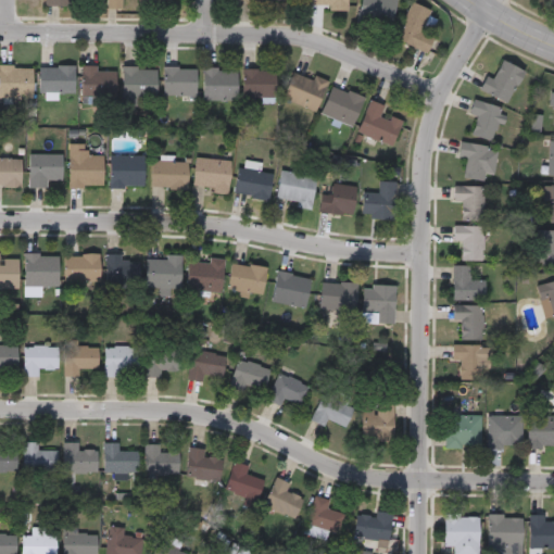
[(172,10),(171,0),(143,0),(143,10),(172,10)]
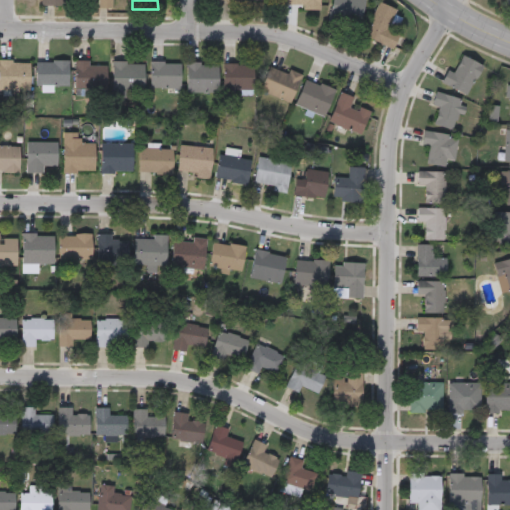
[(293,0),(293,10),(326,10),(326,0),(293,0)]
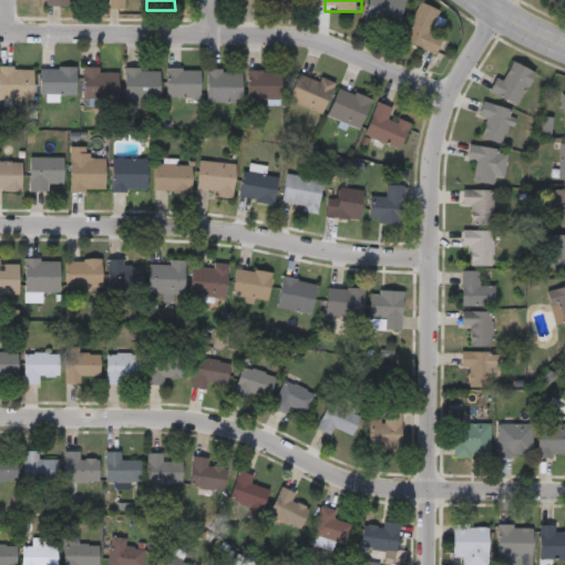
[(404,0),(400,29),(366,22),(369,0),(404,0)]
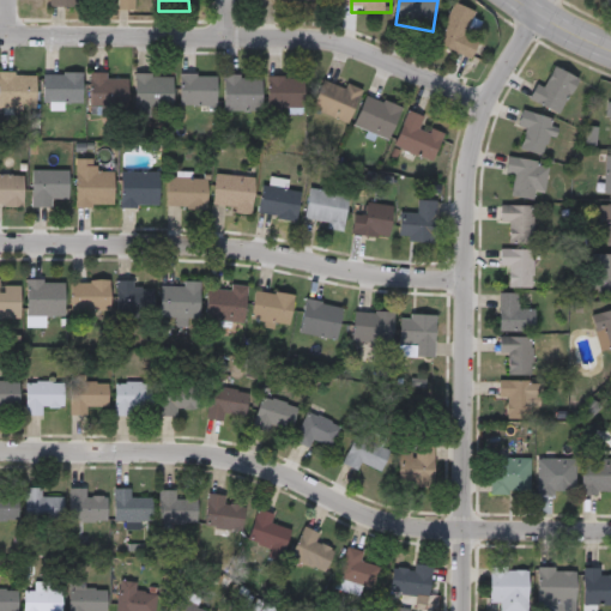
[(472,58),(439,44),(454,1),(476,10),(473,18),(483,22),(477,37),(479,38),(472,58)]
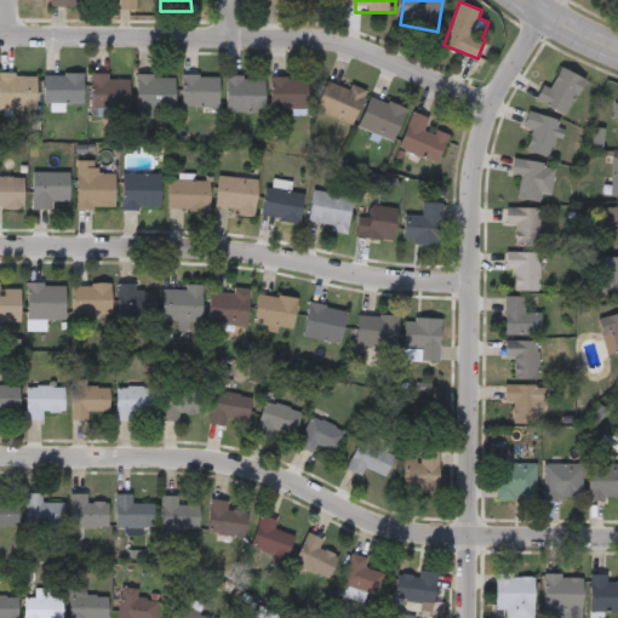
[(544,85),(551,89),(561,67),(585,78),(568,115),(537,101),(544,85)]
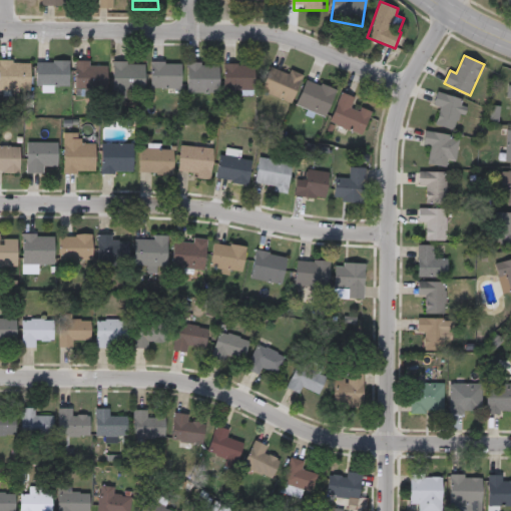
[(0,61),(31,61),(31,91),(0,91),(0,61)]
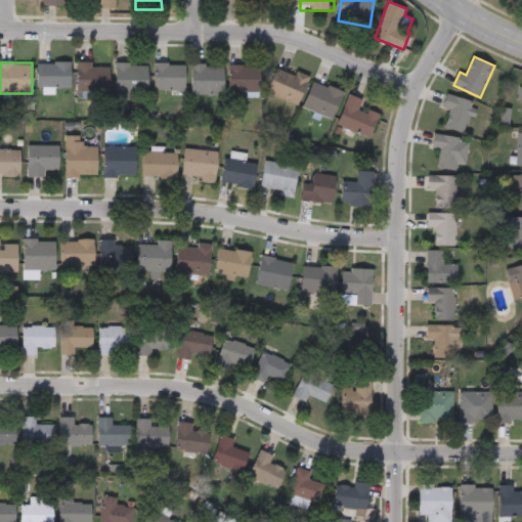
[(72,92),(38,92),(38,62),(72,62),(72,92)]
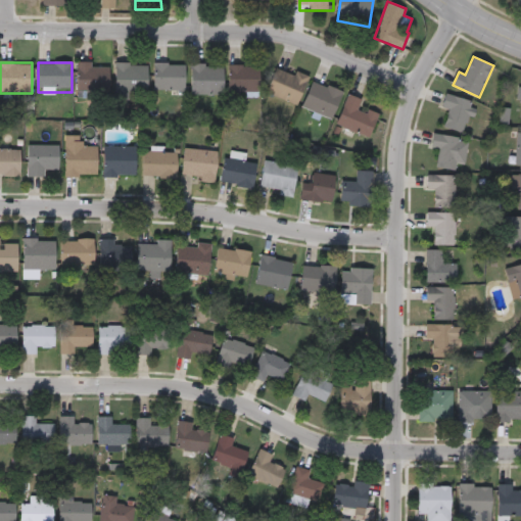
[(78,63),(110,63),(110,95),(78,95),(78,63)]
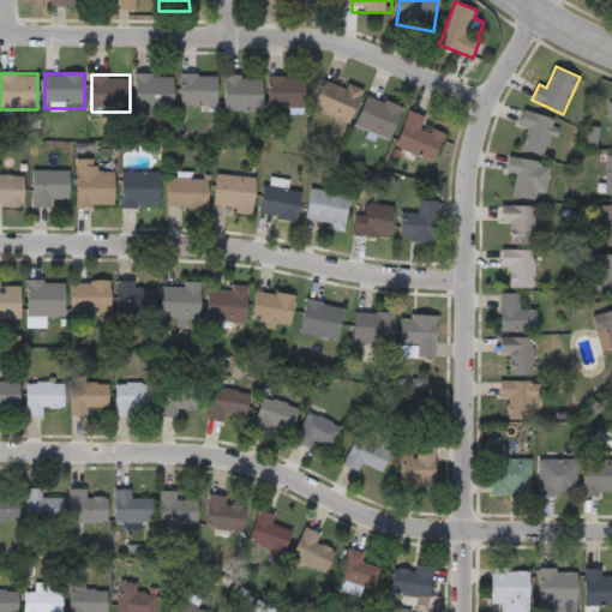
[(174,124),(137,124),(137,75),(174,75),(174,124)]
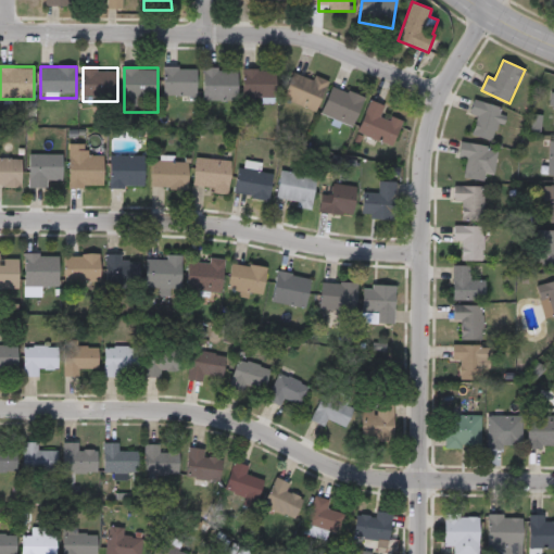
[(199,67),(199,102),(164,102),(164,67),(199,67)]
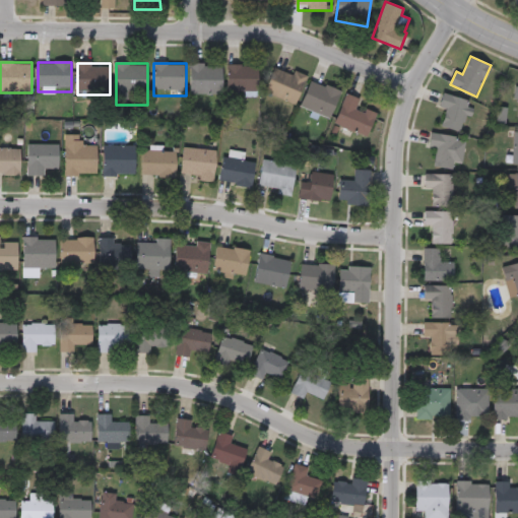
[(222,64),(222,93),(191,93),(191,64),(222,64)]
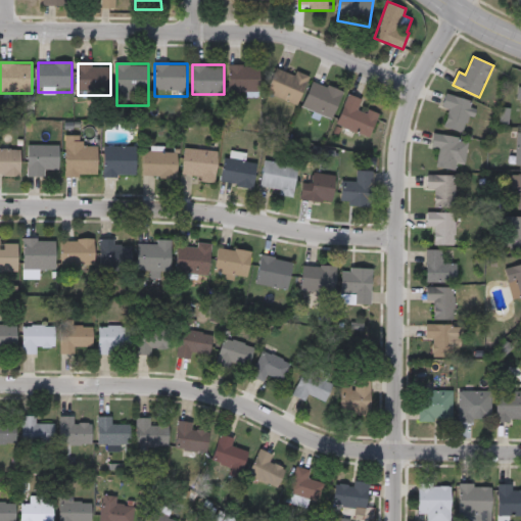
[(259,65),(259,92),(229,92),(229,65),(259,65)]
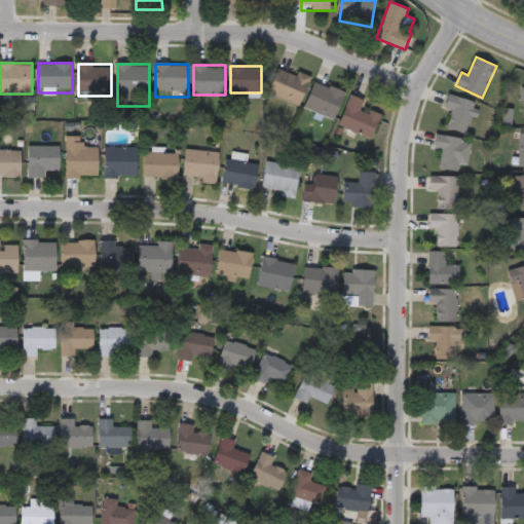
[(268,92),(278,68),(297,75),(298,71),(311,77),(300,106),(268,92)]
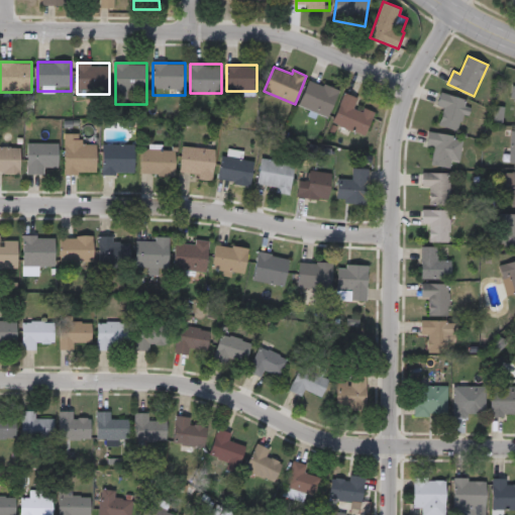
[(301,107),(309,81),(339,90),(331,115),(301,107)]
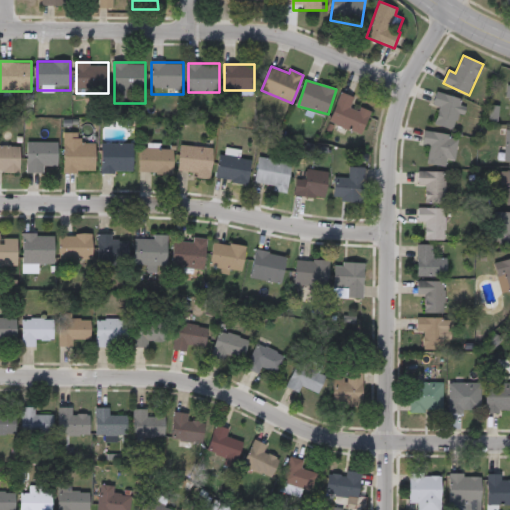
[(441,107),(433,104),(438,91),(464,100),(454,130),(435,123),(441,107)]
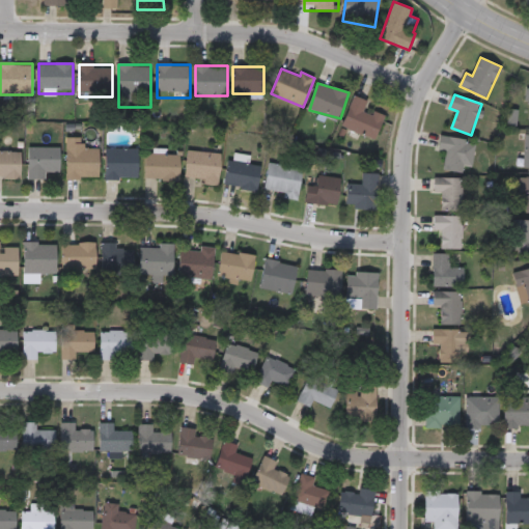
[(377,140),(343,129),(354,95),(368,101),(365,110),(385,117),(377,140)]
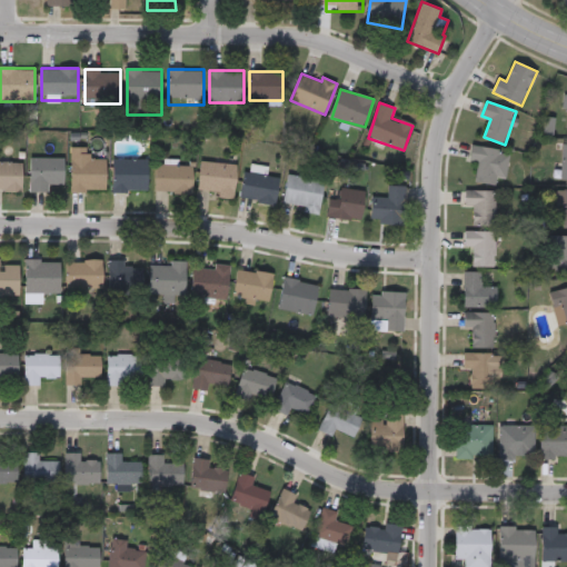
[(501,150),(497,186),(475,182),(478,162),(470,161),(474,146),(501,150)]
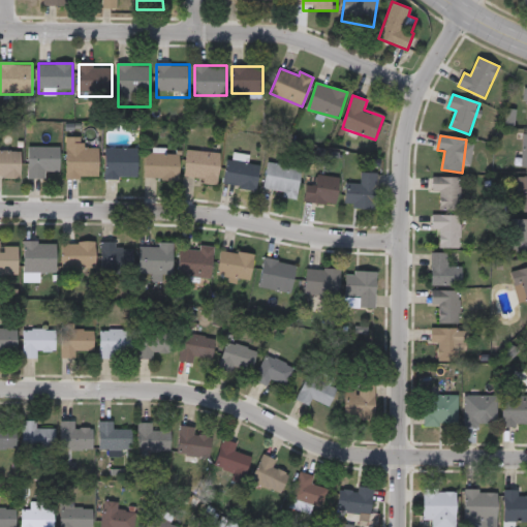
[(99,148),(99,178),(67,178),(67,137),(83,137),(83,148),(99,148)]
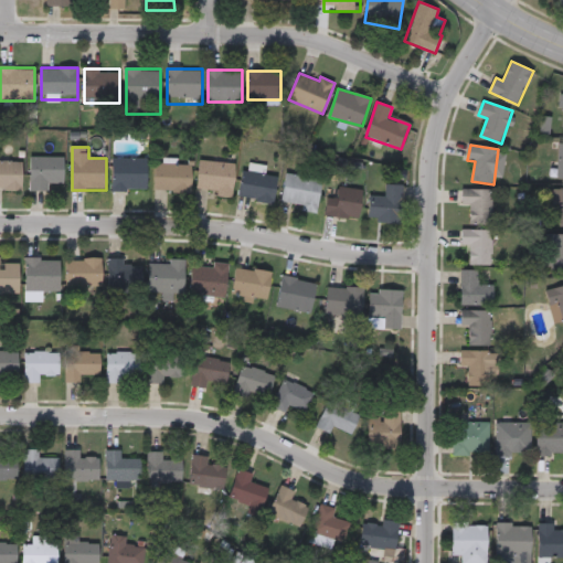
[(50,190),(31,190),(31,158),(65,158),(65,183),(50,183),(50,190)]
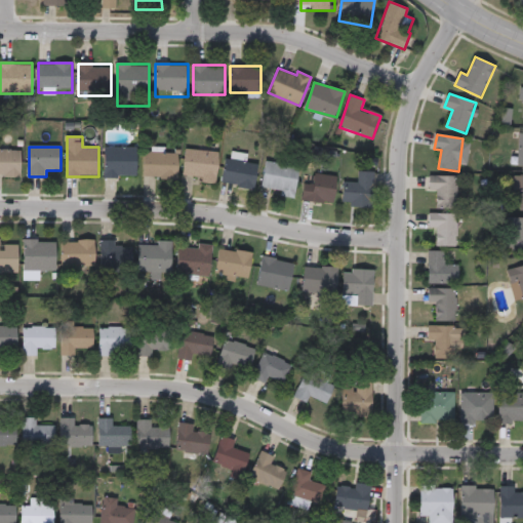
[(137,176),(105,176),(105,147),(137,147),(137,176)]
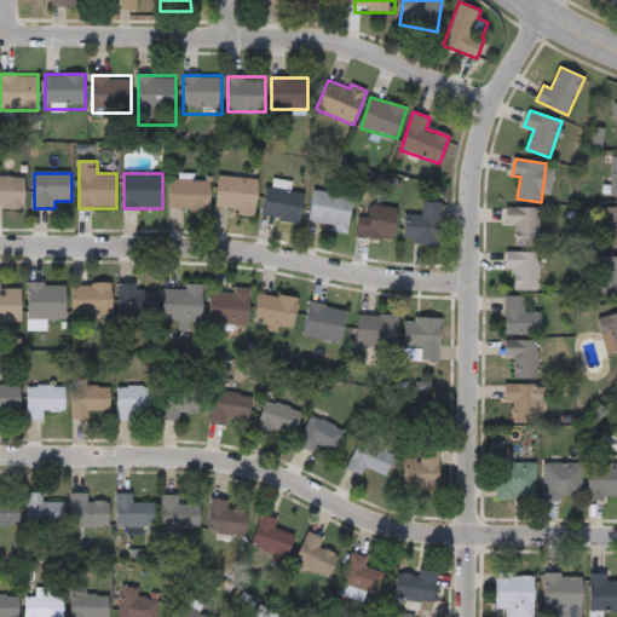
[(0,176),(26,176),(26,207),(0,207),(0,176)]
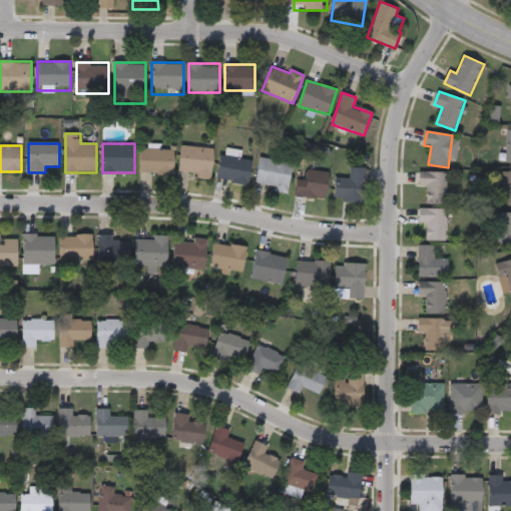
[(197,173),(179,172),(181,146),(213,148),(211,179),(197,178),(197,173)]
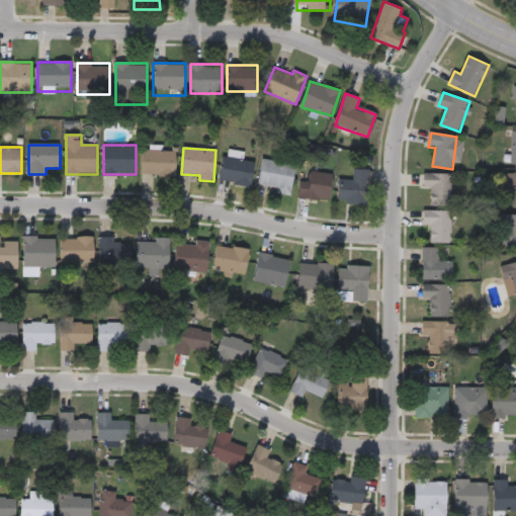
[(143,151),(176,151),(176,176),(143,176),(143,151)]
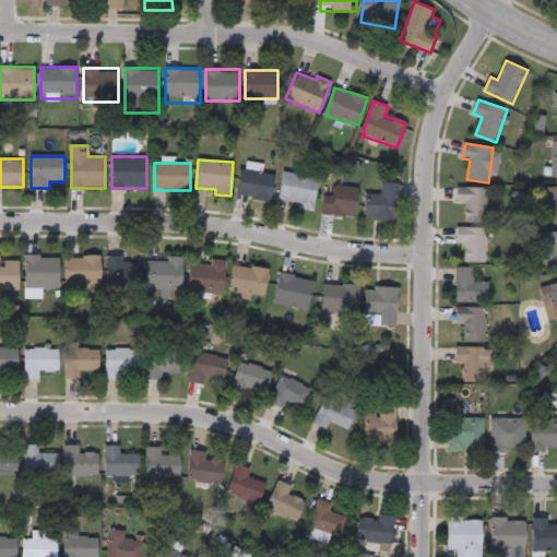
[(236,196),(240,169),(275,175),(272,201),(236,196)]
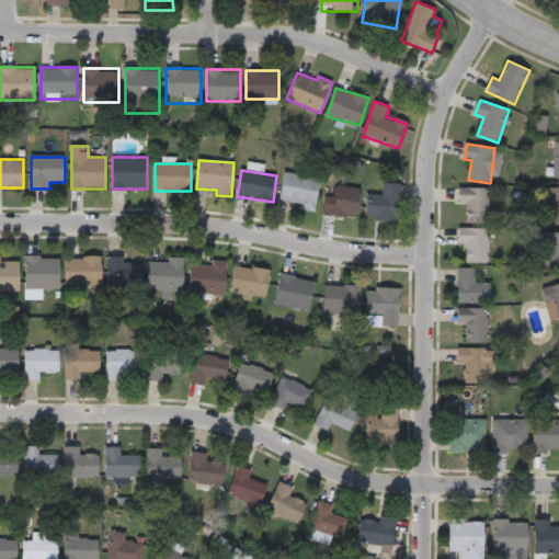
[(299,209),(300,203),(281,201),(284,172),(320,178),(316,212),(299,209)]
